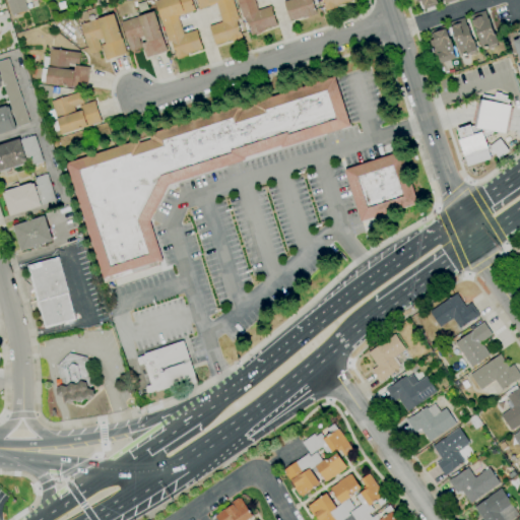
[(12,15),(7,0),(24,0),(27,7),(28,10),(12,15)]
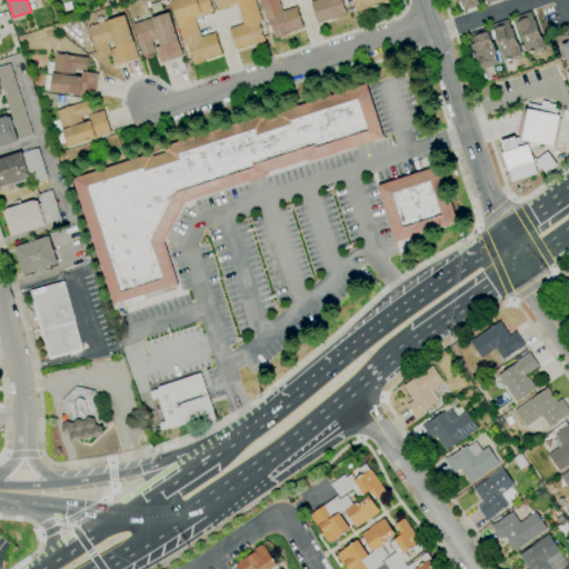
[(193,65),(187,46),(185,47),(170,1),(173,0),(209,0),(213,11),(195,18),(201,37),(216,32),(222,53),(205,59),(206,61),(193,65)]
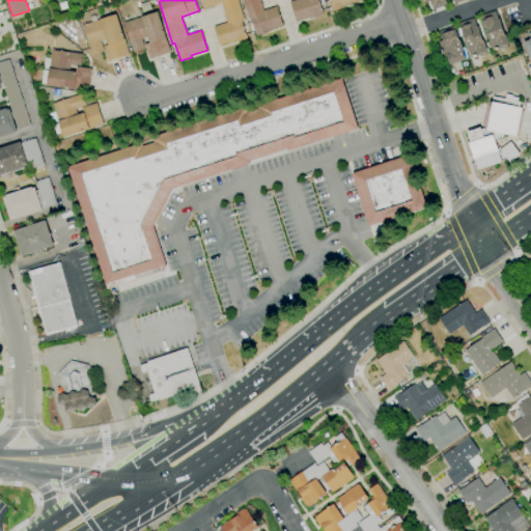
[(220,46),(214,27),(227,23),(221,4),(203,9),(200,0),(236,0),(244,20),(242,21),(248,38),(236,43),(235,40),(220,46)]
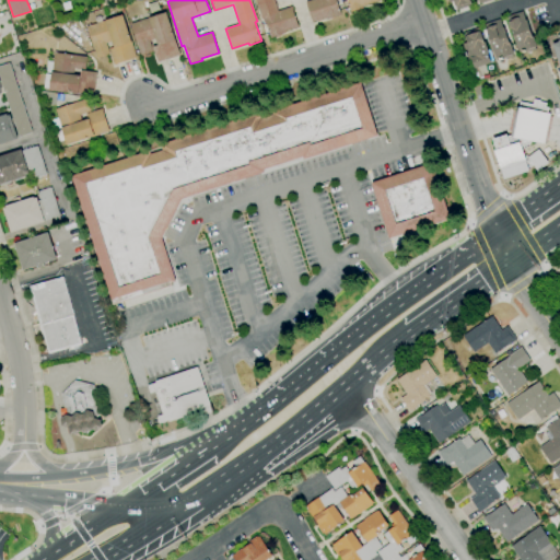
[(270,38),(266,24),(264,25),(255,0),(275,0),(278,11),(291,7),(299,30),(270,38)]
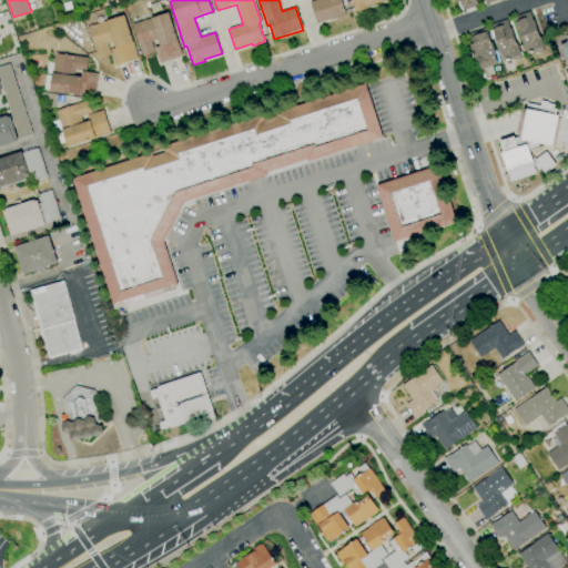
[(317,24),(310,2),(316,0),(341,0),(346,16),(333,20),(333,19),(317,24)]
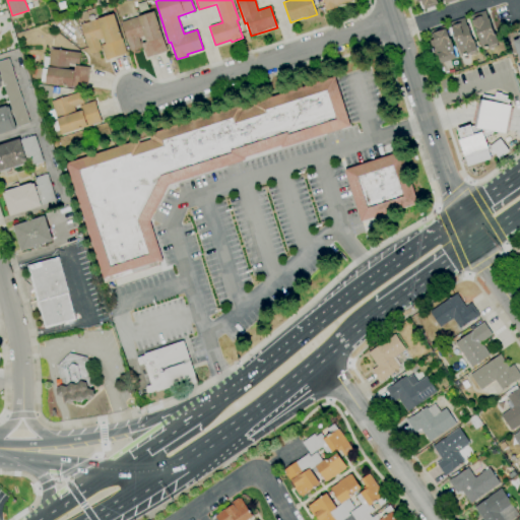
[(325,11),(321,0),(350,0),(351,1),(336,6),(336,8),(325,11)]
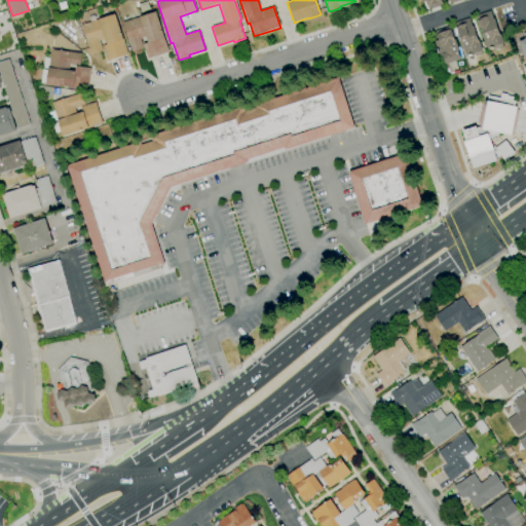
[(428,10),(426,1),(421,3),(420,0),(441,0),(443,5),(428,10)]
